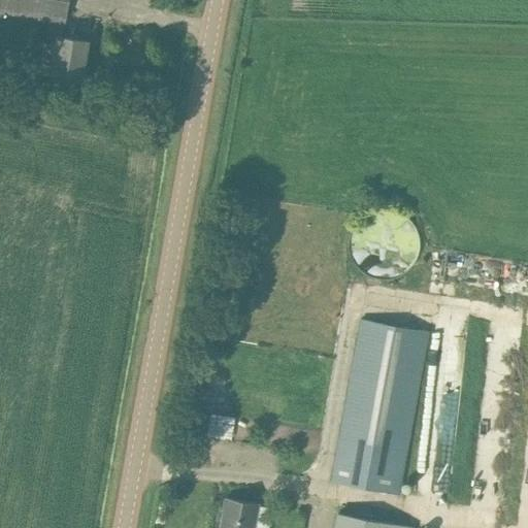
[(53,72),(61,73),(81,76),(87,41),(63,37),(68,0),(0,0),(0,11),(50,20),(45,42),(57,44),(53,72)]
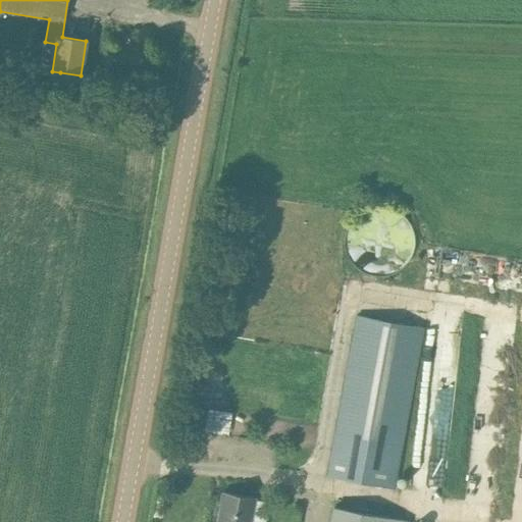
[(351,222),(347,231),(345,242),(347,252),(351,261),(358,268),(367,274),(377,276),(387,275),(398,271),(406,264),(411,256),(414,246),(414,235),(410,225),(404,216),(396,210),(386,207),(376,207),(366,209),(358,214),(351,222)]
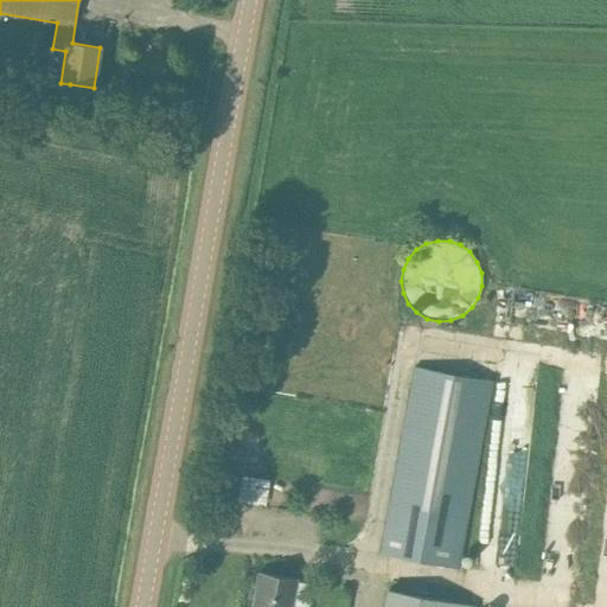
[(415,366),(381,554),(458,568),(492,381),(415,366)]
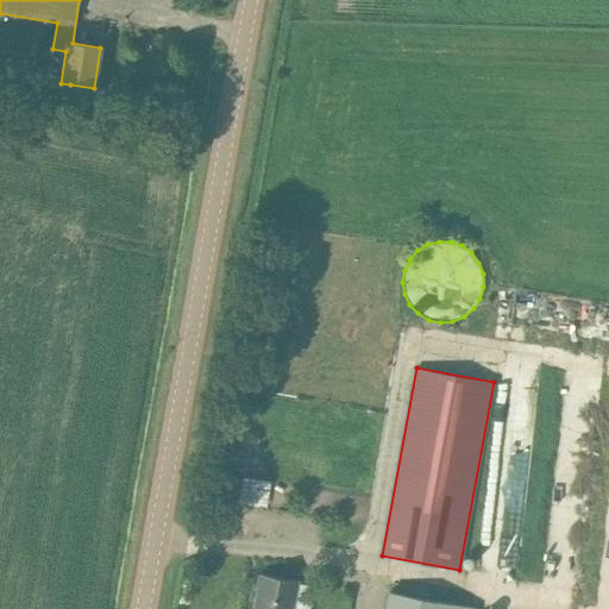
[(232,447),(228,471),(244,473),(249,450),(232,447)]
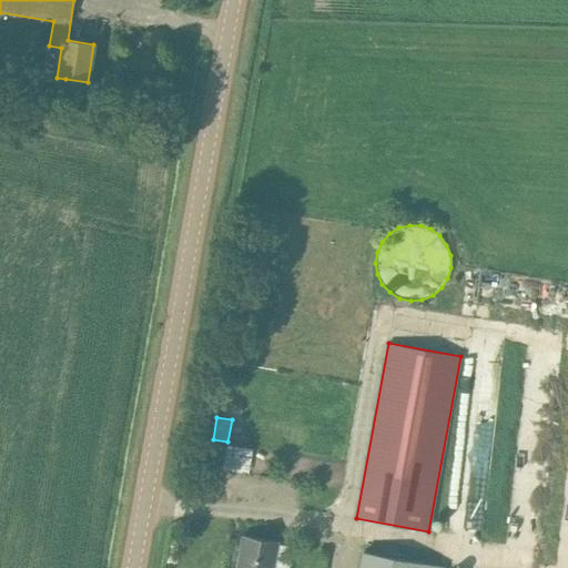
[(226,443),(223,467),(250,472),(253,447),(226,443)]
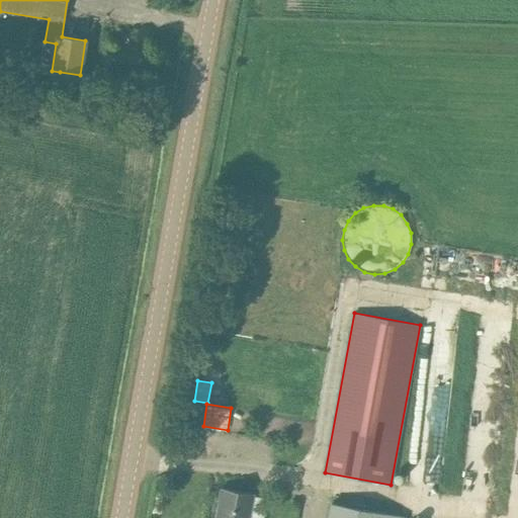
[(249,517),(254,494),(222,488),(216,517),(249,517)]
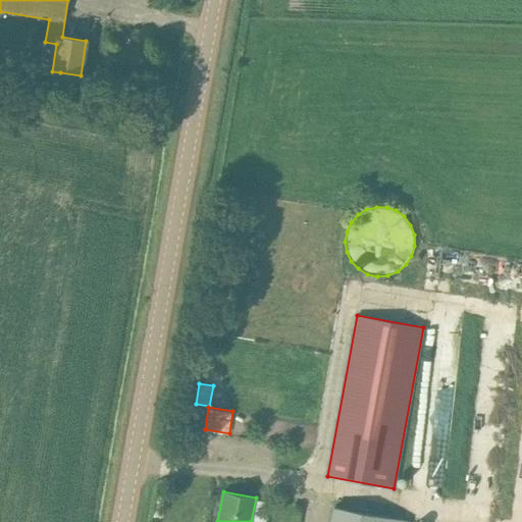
[(334,507),(331,521),(409,521),(334,507)]
